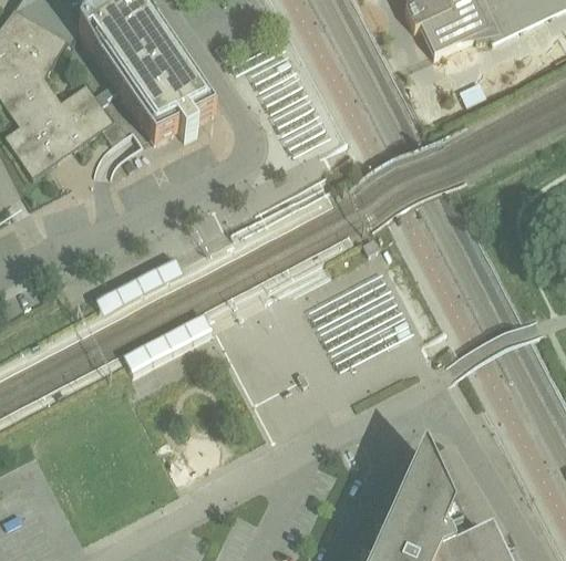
[(0,30),(0,101),(16,124),(19,121),(19,122),(23,126),(4,139),(33,180),(50,168),(59,164),(54,157),(64,149),(70,146),(74,153),(102,133),(106,138),(112,147),(124,139),(126,137),(116,123),(113,125),(101,107),(95,99),(82,80),(81,81),(85,87),(61,104),(45,80),(67,44),(73,48),(79,37),(88,22),(79,9),(90,0),(22,0),(12,14),(0,30)]
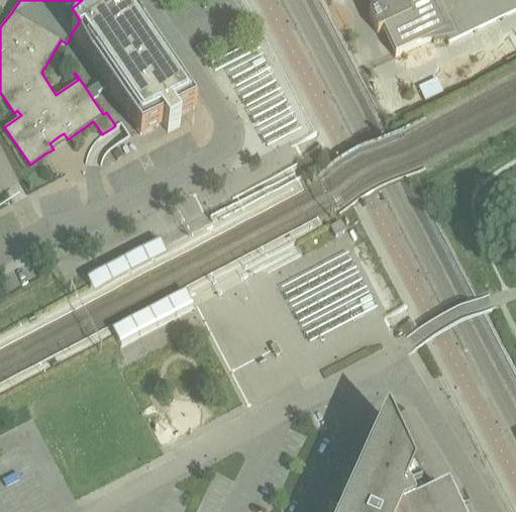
[(60,47),(113,127),(131,114),(140,127),(156,119),(158,123),(195,105),(122,0),(74,0),(70,3),(78,15),(60,47)]
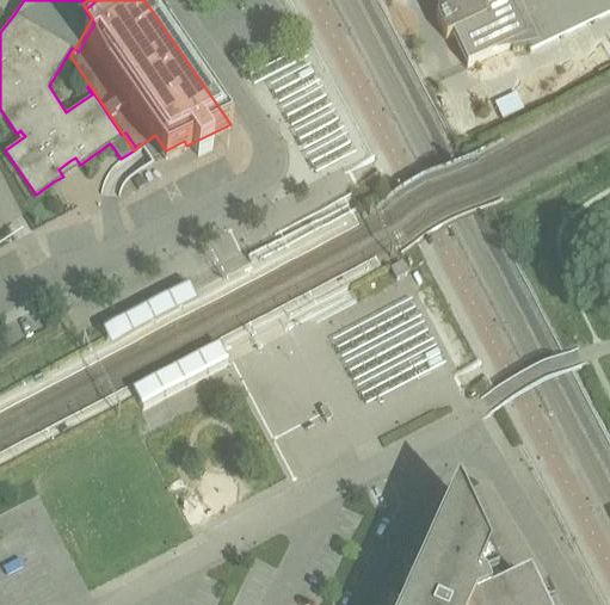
[(531,45),(510,0),(442,0),(447,10),(437,14),(447,36),(456,31),(470,60),(467,62),(468,65),(511,43),(513,47),(528,44),(531,49),(534,48),(531,45)]
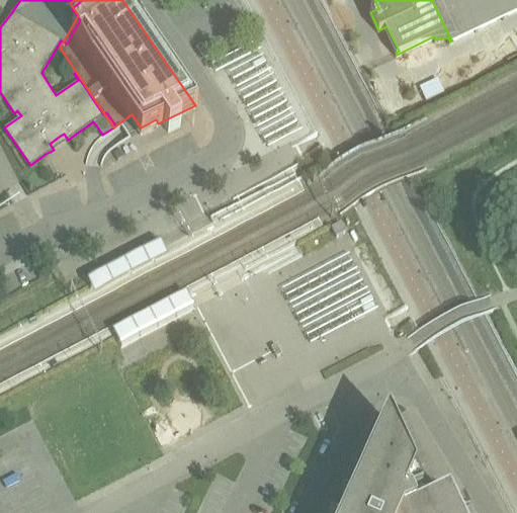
[(432,0),(450,38),(516,6),(516,0),(432,0)]
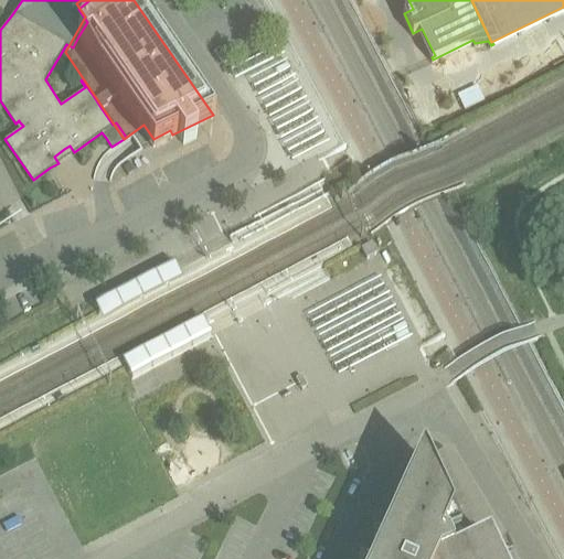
[(372,239),(361,245),(366,256),(378,250),(372,239)]
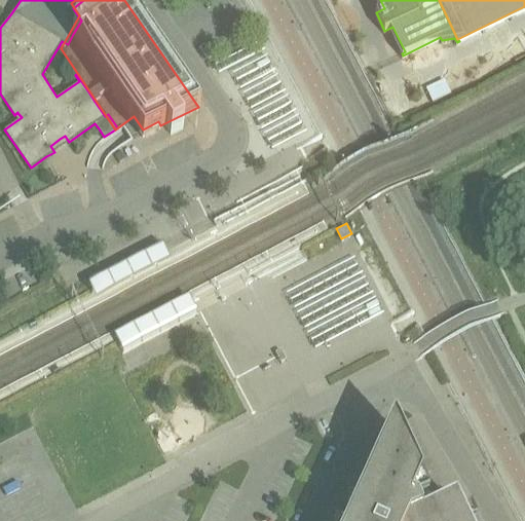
[(474,520),(471,512),(462,515),(455,500),(455,499),(439,508),(435,510),(432,505),(394,422),(392,422),(359,497),(351,494),(346,507),(353,510),(352,513),(347,520),(474,520)]
